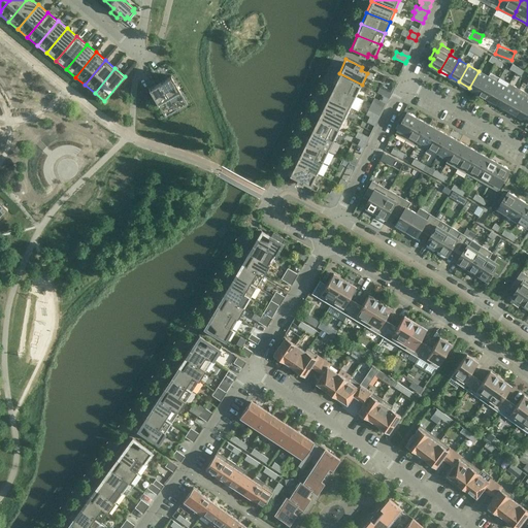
[(488,76),(479,71),(469,88),(479,93),(488,76)]
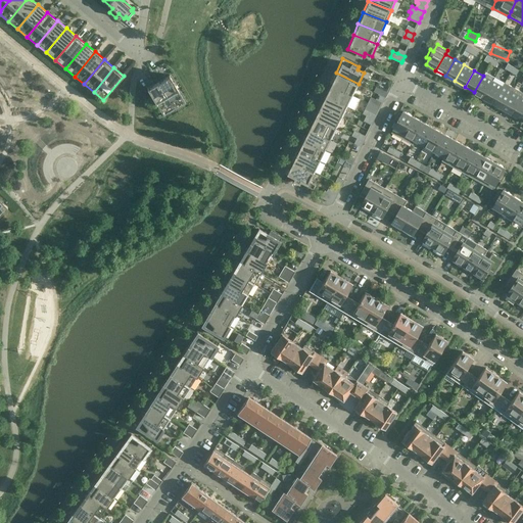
[(359,84),(336,73),(330,84),(353,95),(359,84)]
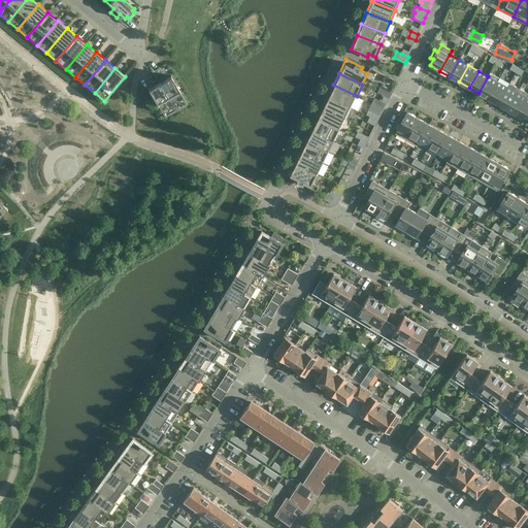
[(171,75),(160,83),(176,110),(187,103),(171,75)]
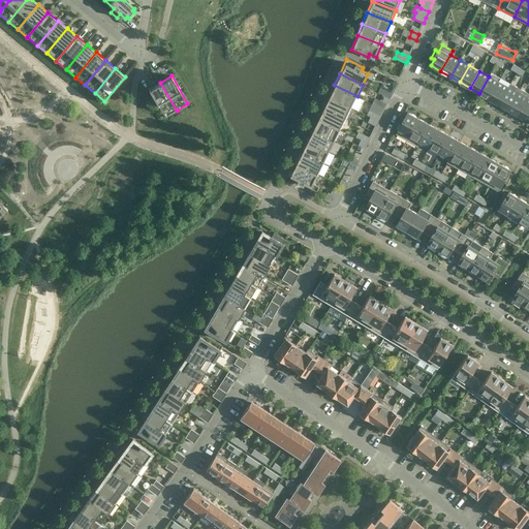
[(499,82),(489,76),(479,93),(490,98),(499,82)]
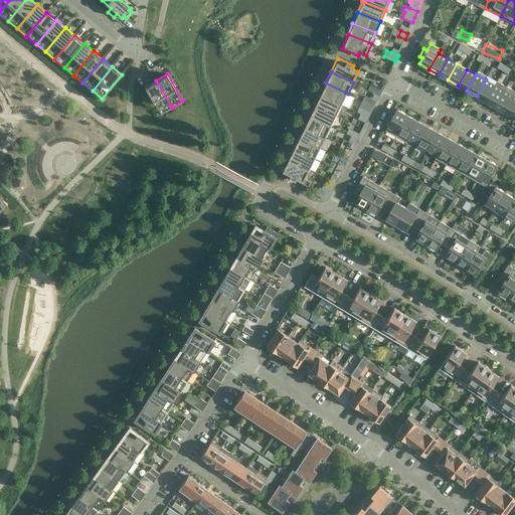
[(495,84),(486,79),(477,96),(486,102),(495,84)]
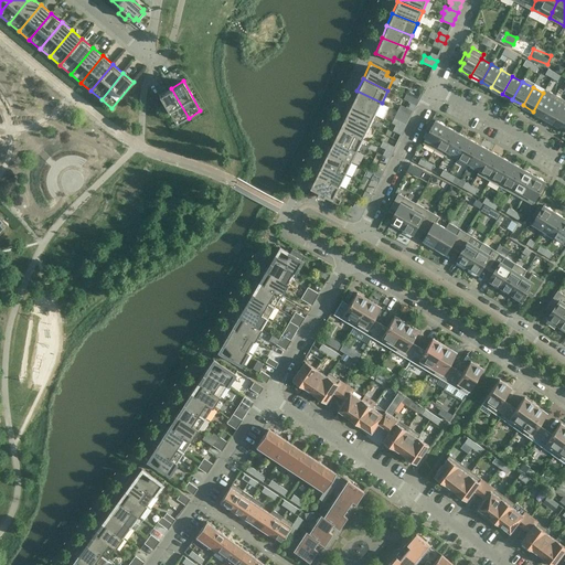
[(189,118),(171,88),(159,95),(177,125),(189,118)]
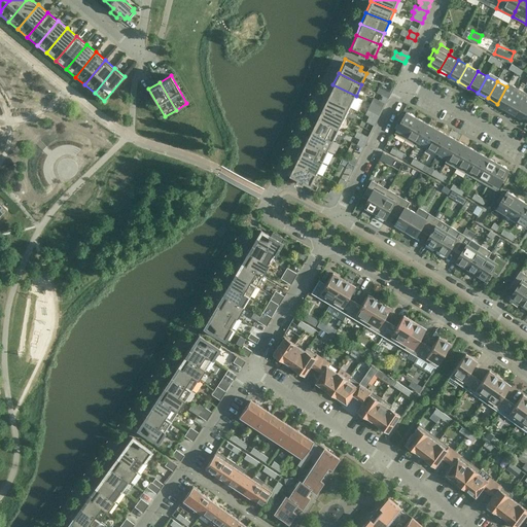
[(508,82),(506,86),(497,104),(506,109),(516,93),(519,88),(508,82)]
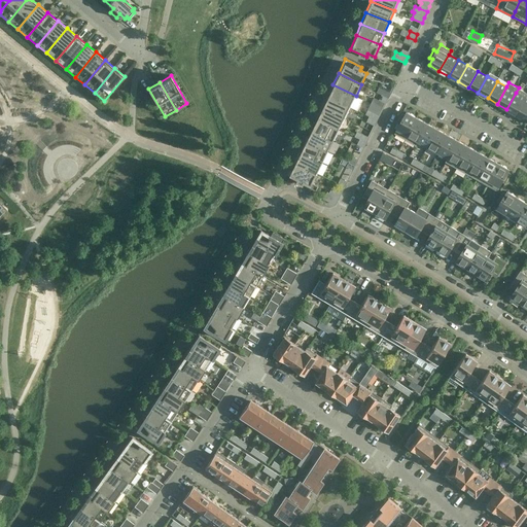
[(356,96),(332,84),(327,96),(350,107),(356,96)]
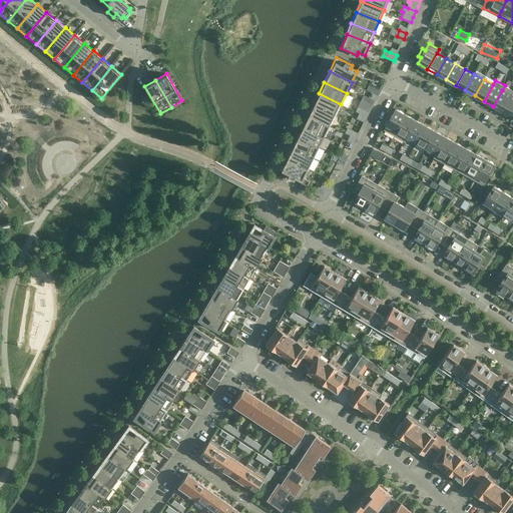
[(380,92),(381,90),(369,84),(367,89),(372,92),(378,95),(380,92)]
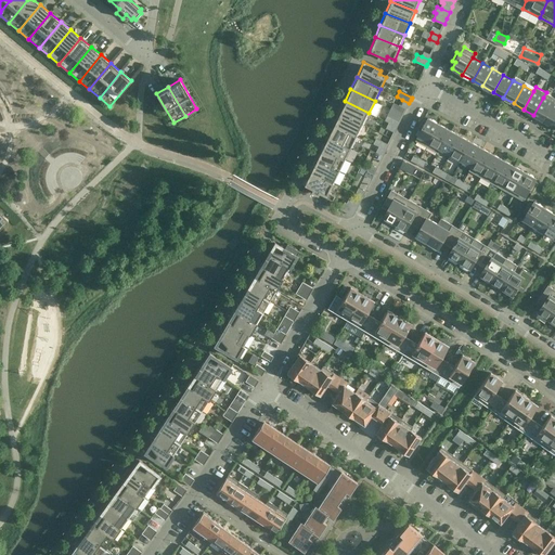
[(554,98),(546,92),(543,98),(533,115),(544,120),(554,103),(554,100),(554,98)]
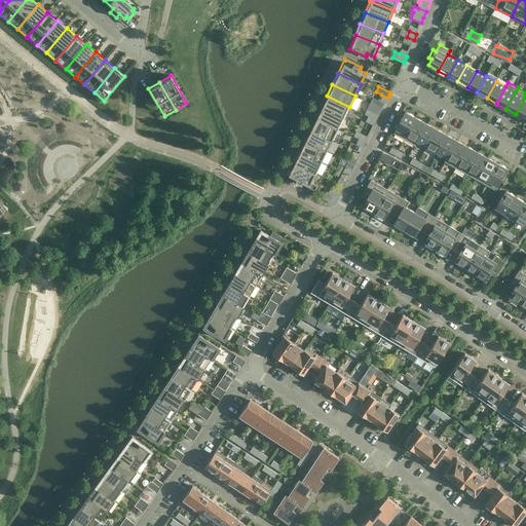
[(385,103),(387,98),(381,95),(378,100),(373,98),(371,103),(382,109),(385,103)]
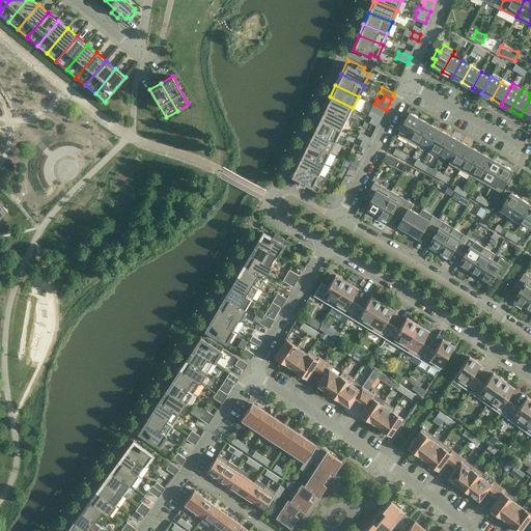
[(353,108),(330,96),(325,107),(347,118),(353,108)]
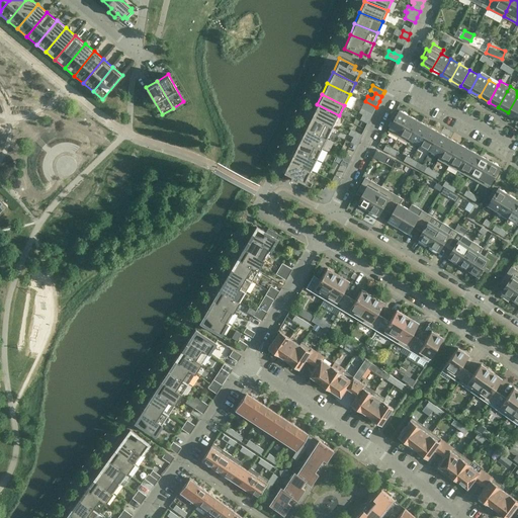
[(517,115),(517,96),(508,112),(517,117),(517,115)]
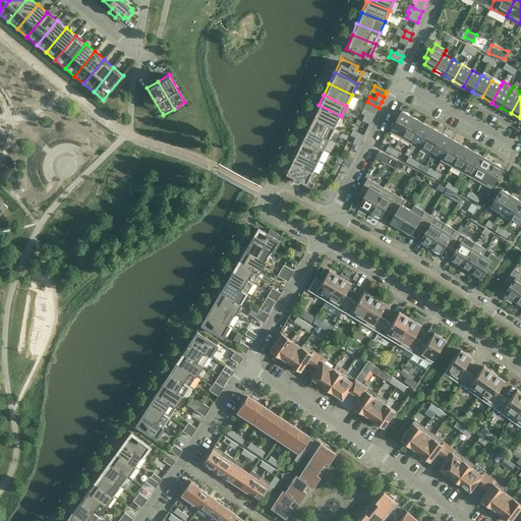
[(375,114),(379,108),(367,102),(361,113),(365,115),(373,119),(375,114)]
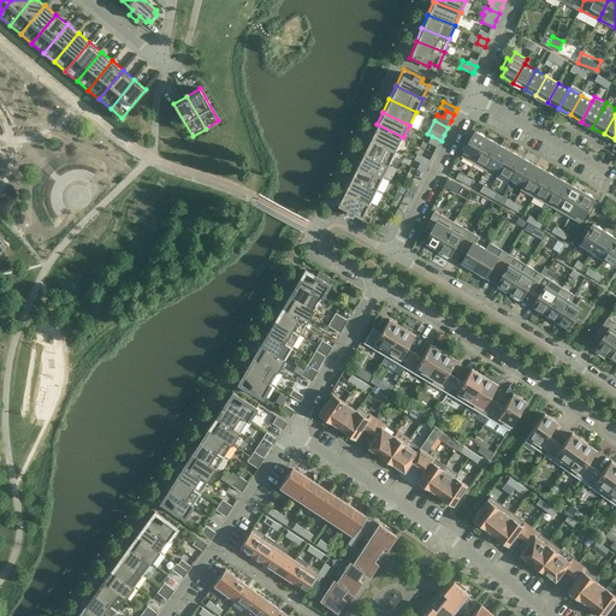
[(403,137),(377,124),(369,137),(397,150),(403,137)]
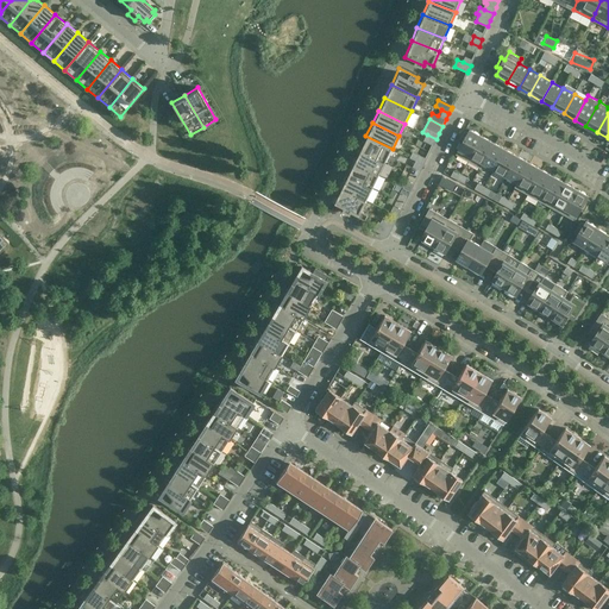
[(457,154),(469,161),(482,136),(471,130),(468,135),(465,132),(459,142),(463,143),(457,154)]
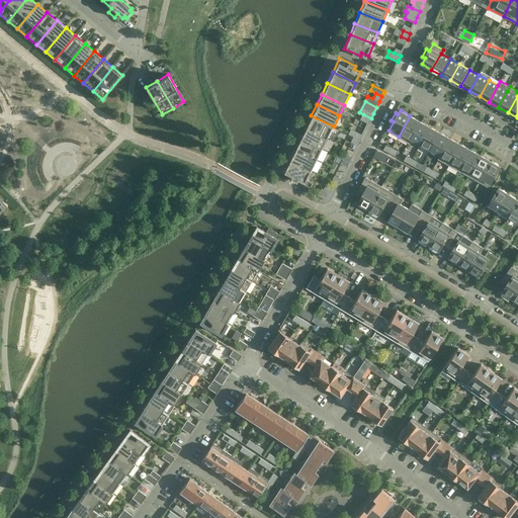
[(368,123),(371,118),(363,114),(360,119),(368,123)]
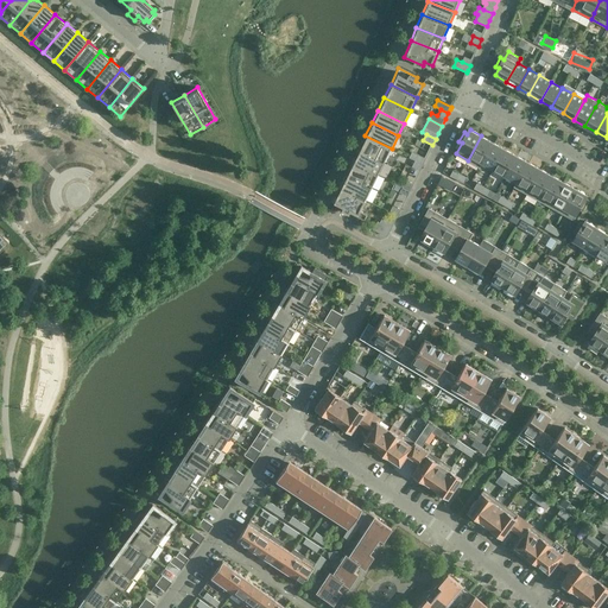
[(392,149),(365,135),(359,149),(385,162),(392,149)]
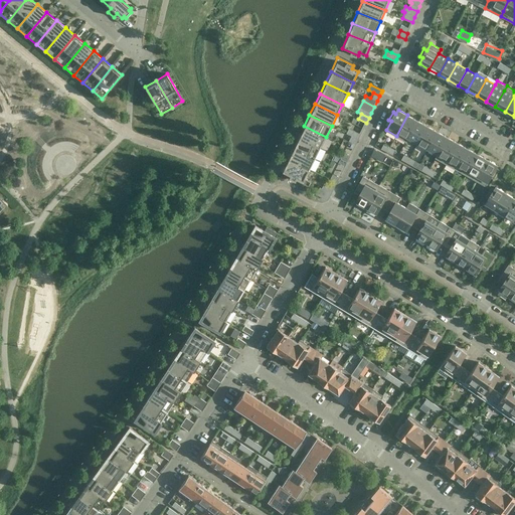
[(417,121),(407,115),(396,136),(406,141),(417,121)]
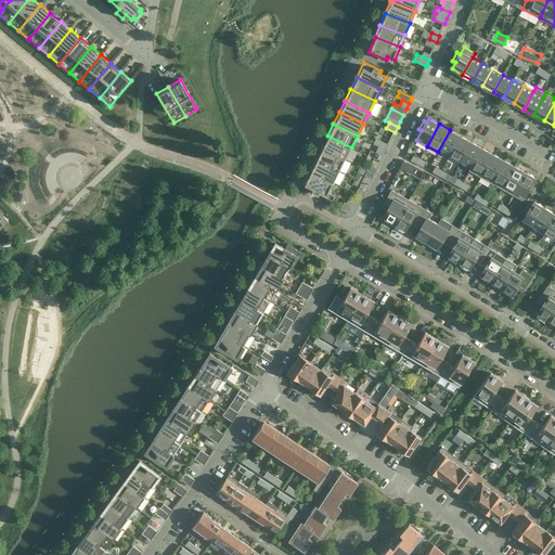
[(461,136),(450,130),(438,152),(438,153),(440,149),(451,154),(461,136)]
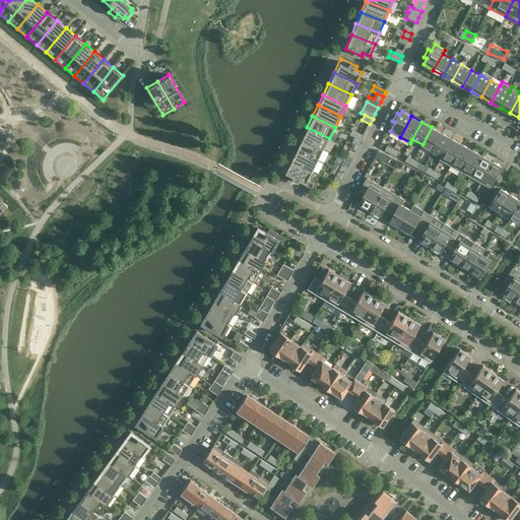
[(355,123),(353,129),(366,132),(367,126),(355,123)]
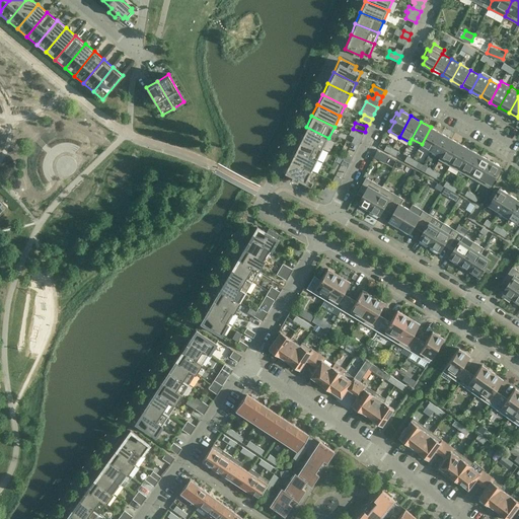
[(328,138),(306,127),(301,138),(323,149),(328,138)]
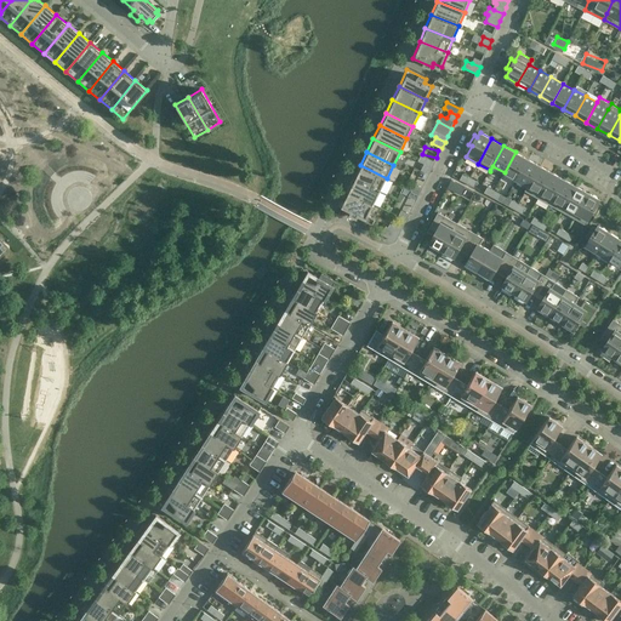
[(528,159),(516,152),(505,172),(517,180),(528,159)]
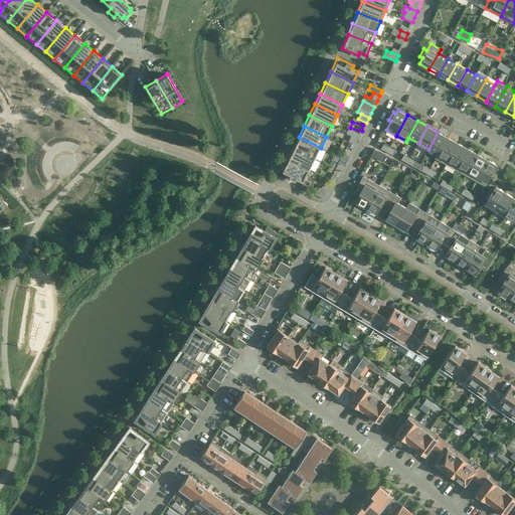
[(358,139),(361,134),(349,128),(347,134),(352,136),(358,139)]
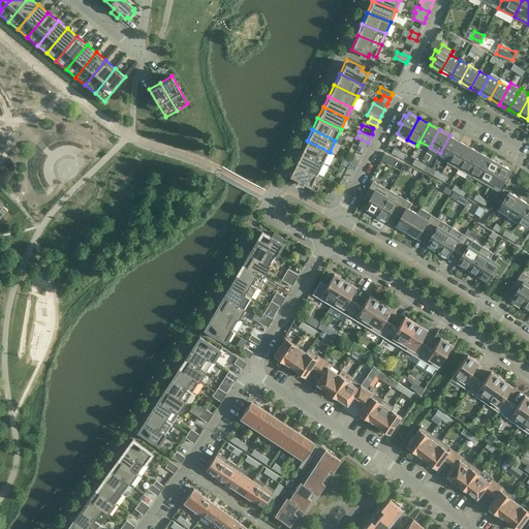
[(460,142),(449,135),(440,153),(449,158),(447,162),(448,162),(460,142)]
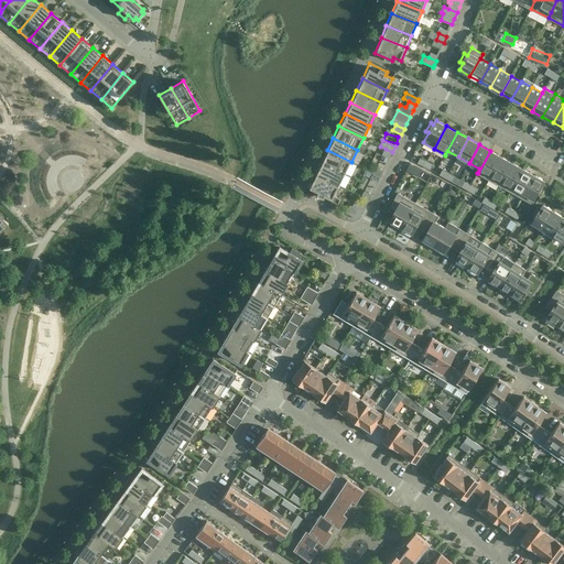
[(392,152),(386,149),(382,154),(390,158),(392,152)]
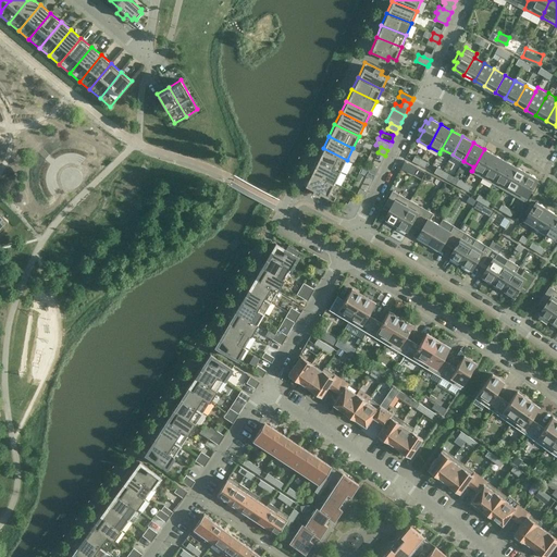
[(347,160),(323,148),(317,159),(342,171),(347,160)]
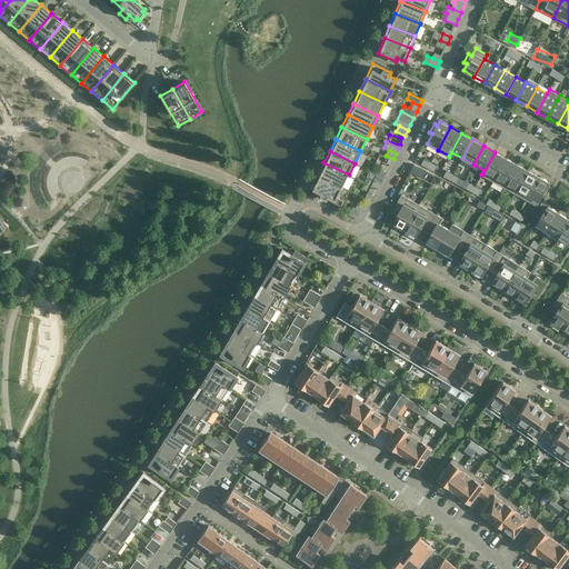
[(506,158),(495,152),(482,175),(493,181),(506,158)]
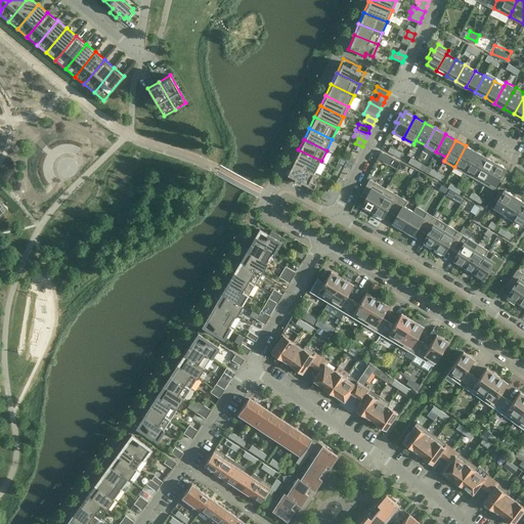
[(476,151),(466,145),(454,167),(464,172),(476,151)]
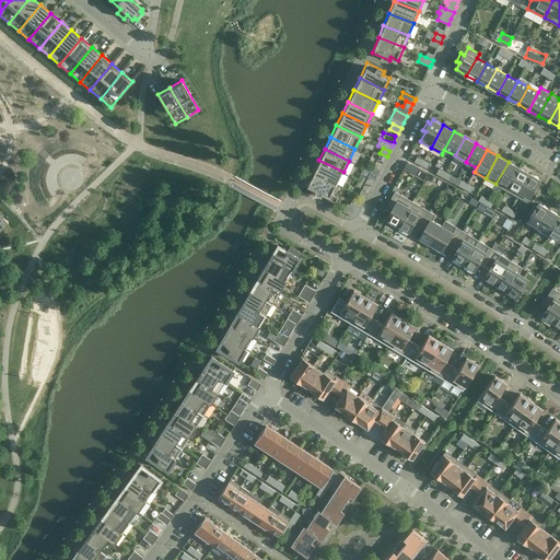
[(343,172),(318,160),(313,172),(338,184),(343,172)]
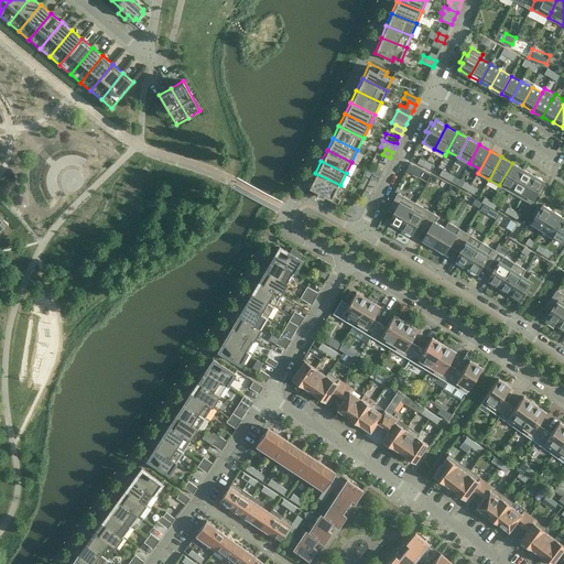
[(523,169),(512,163),(499,185),(510,192),(523,169)]
